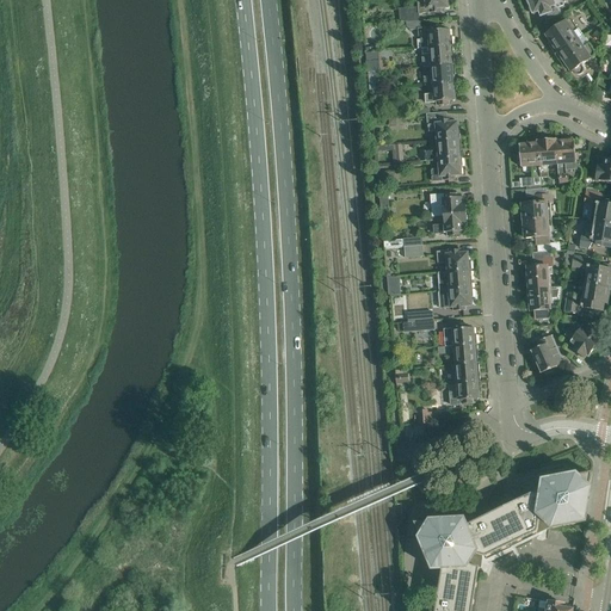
[(411,13),(402,14),(402,23),(406,23),(409,23),(417,22),(417,14),(419,14),(442,12),(442,8),(448,8),(446,0),(426,0),(426,2),(421,2),(421,7),(411,8),(411,13)]
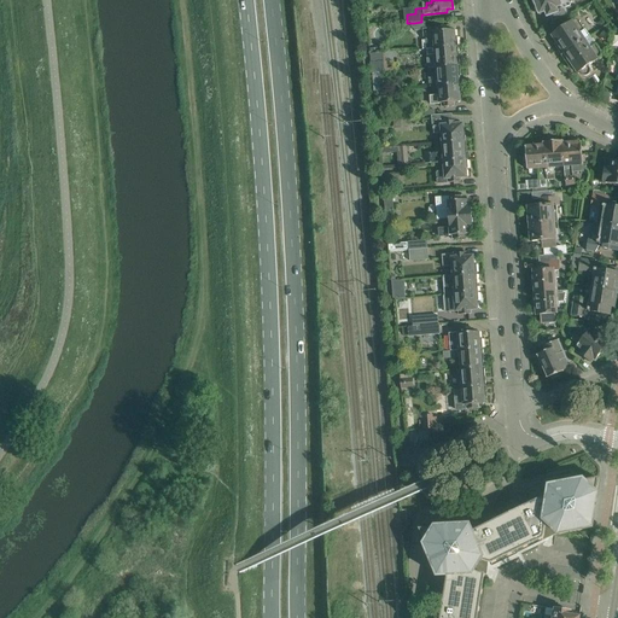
[(530,0),(534,5),(536,5),(540,15),(546,12),(547,17),(551,16),(553,22),(566,16),(564,9),(570,6),(572,3),(570,0),(530,0)]
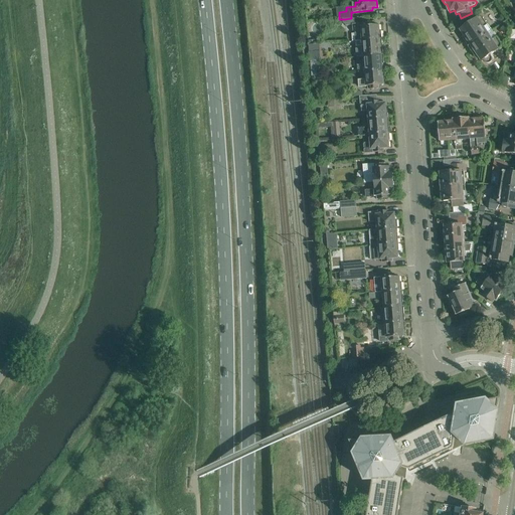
[(477,19),(476,18),(468,24),(464,22),(461,24),(462,28),(460,29),(465,35),(462,37),(468,47),(492,31),(488,24),(487,25),(482,18),(479,17),(477,19)]
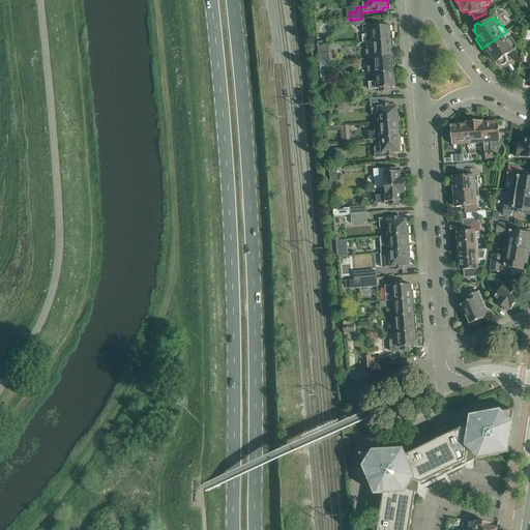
[(355,20),(352,20),(353,24),(356,26),(358,26),(362,26),(362,32),(366,35),(366,42),(392,40),(392,32),(390,32),(389,26),(384,27),(384,23),(374,24),(365,25),(365,19),(364,19),(361,19),(355,20)]
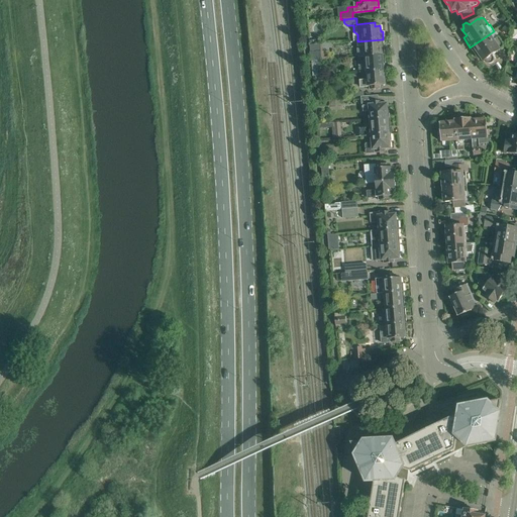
[(503,44),(494,31),(470,47),(477,57),(480,55),(484,62),(486,61),(487,62),(487,63),(488,63),(488,64),(489,64),(490,64),(491,64),(492,64),(492,63),(493,63),(493,62),(494,61),(494,60),(494,59),(493,58),(492,56),(500,50),(500,49),(503,47),(503,44)]
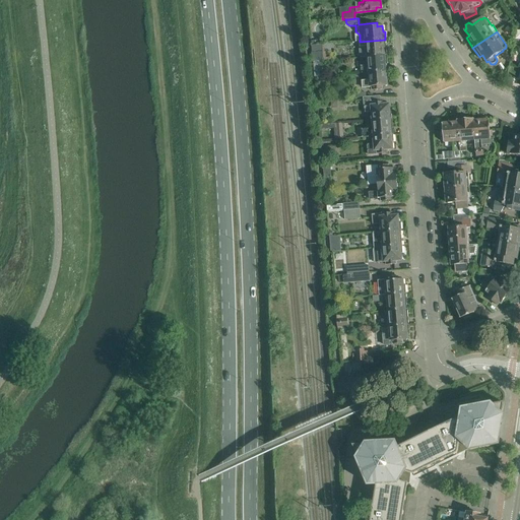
[(385,40),(360,42),(361,58),(387,56),(385,40)]
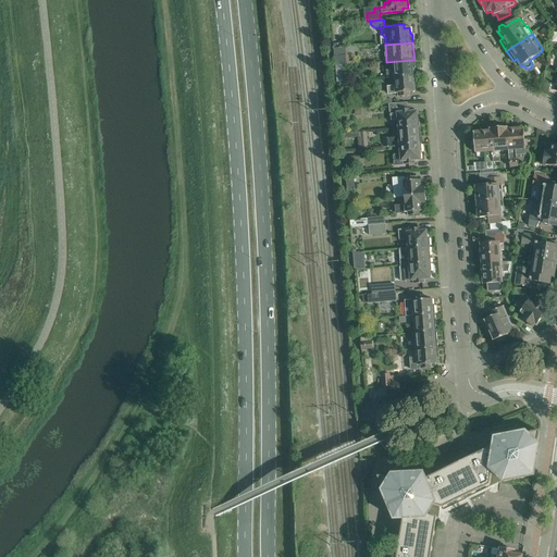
[(334,57),(335,66),(347,65),(346,56),(334,57)]
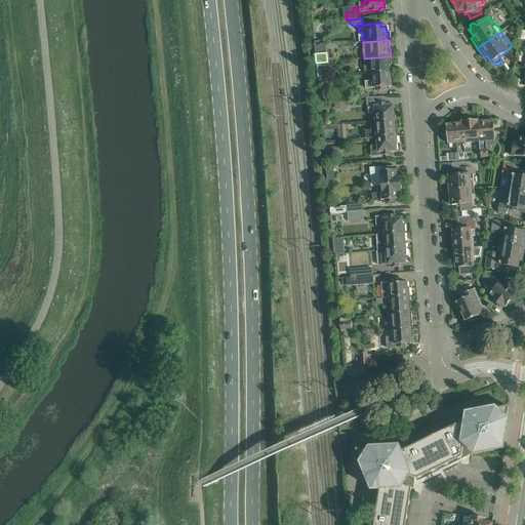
[(391,56),(364,58),(366,74),(392,72),(391,56)]
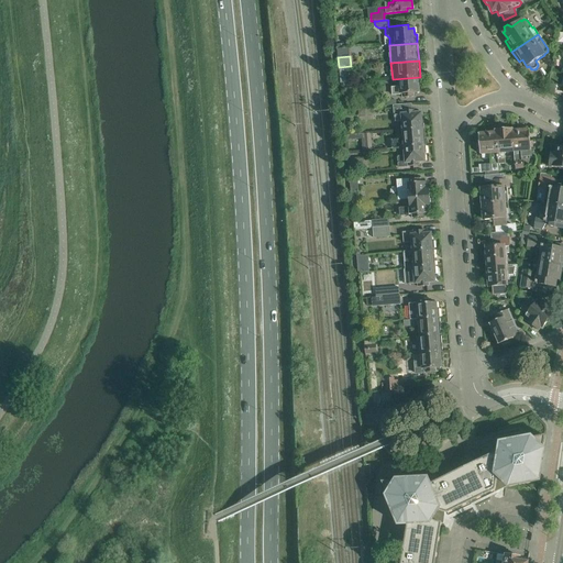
[(420,77),(393,79),(400,79),(400,88),(393,88),(394,96),(403,95),(404,98),(414,97),(414,94),(419,94),(419,87),(421,87),(420,77)]
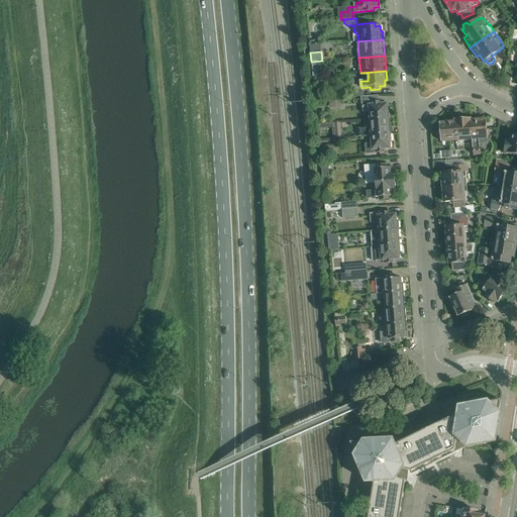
[(367,97),(360,97),(360,98),(362,112),(371,111),(372,120),(390,119),(389,111),(387,111),(387,104),(382,105),(382,102),(379,102),(378,96),(367,97)]
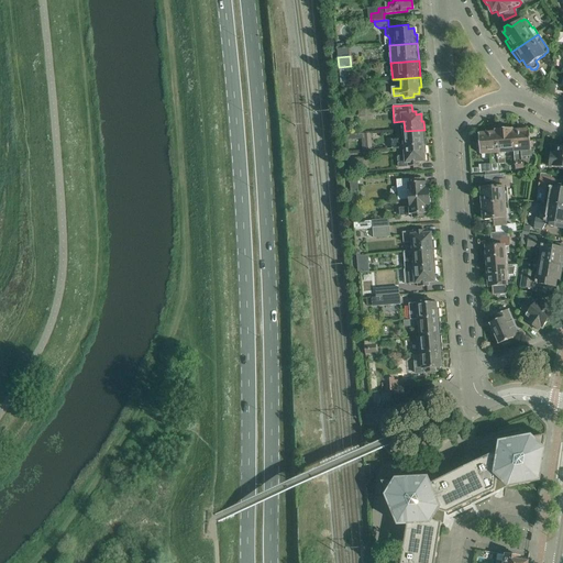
[(505,152),(514,151),(511,129),(510,129),(509,128),(504,128),(503,130),(496,131),(498,165),(506,164),(505,152)]
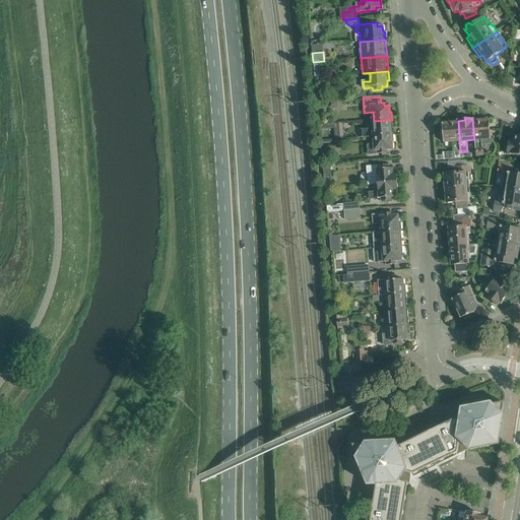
[(473,119),(472,119),(474,139),(476,159),(483,158),(483,155),(484,155),(483,149),(481,150),(481,145),(491,144),(491,137),(493,137),(492,131),(490,131),(490,123),(488,121),(473,122),(473,119)]
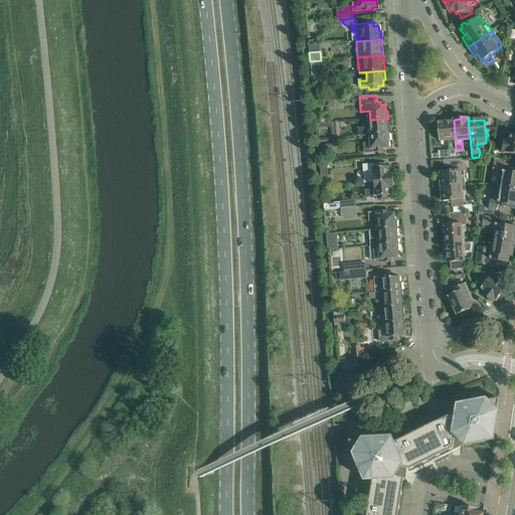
[(370,127),(357,128),(358,137),(371,136),(389,134),(388,119),(370,120),(370,127)]
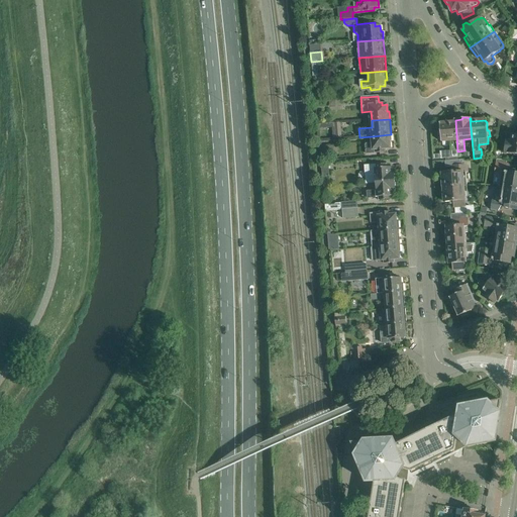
[(458,158),(457,151),(455,120),(454,120),(455,122),(441,123),(439,125),(440,133),(438,134),(439,140),(441,139),(441,142),(450,141),(452,159),(458,158)]
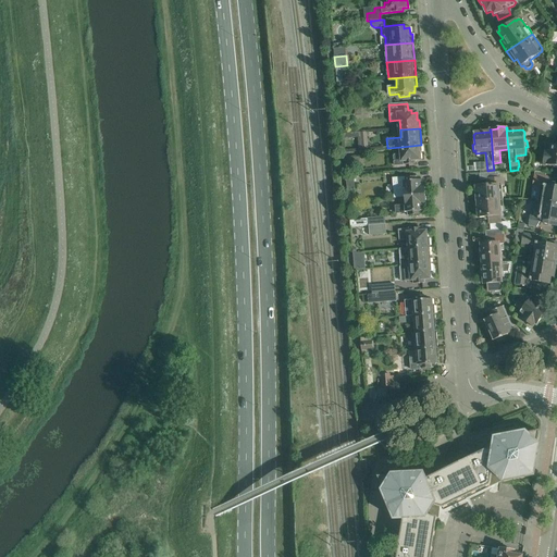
[(401,155),(394,156),(395,162),(395,166),(405,165),(415,164),(415,160),(420,160),(420,152),(422,152),(421,145),(401,147),(401,155)]
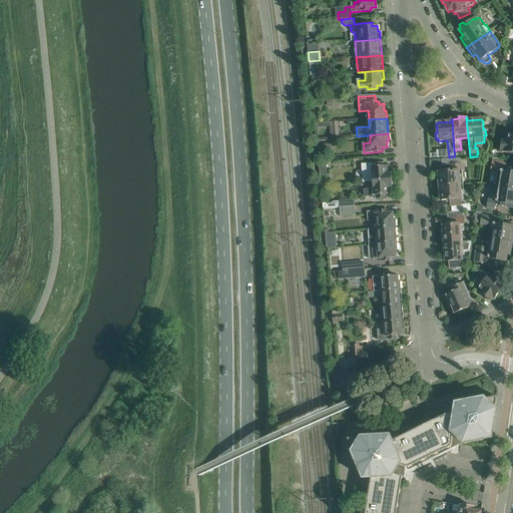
[(512,134),(509,134),(508,140),(502,139),(500,152),(512,153),(512,134)]
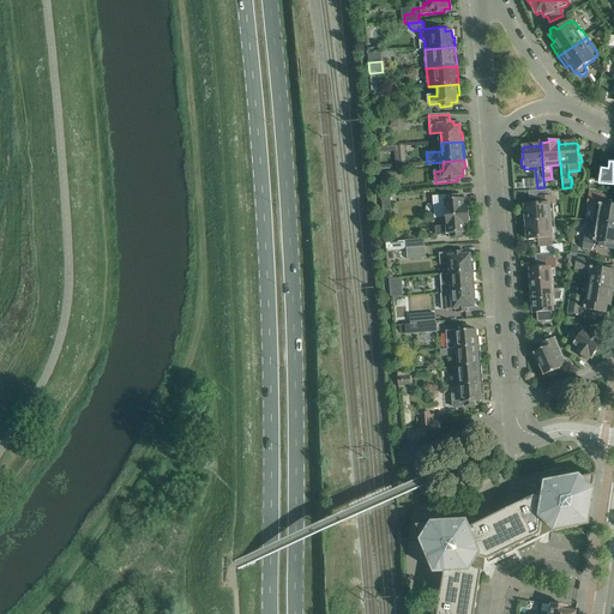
[(590,190),(589,193),(596,194),(594,206),(591,222),(594,222),(597,222),(613,224),(613,203),(607,203),(605,196),(602,194),(602,191),(590,190)]
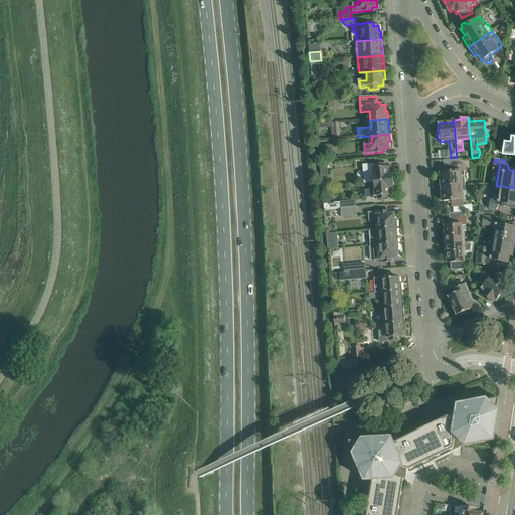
[(445,173),(440,173),(442,187),(465,185),(463,172),(465,172),(465,165),(463,165),(463,164),(460,165),(460,160),(444,161),(445,166),(451,166),(451,171),(445,171),(445,173)]
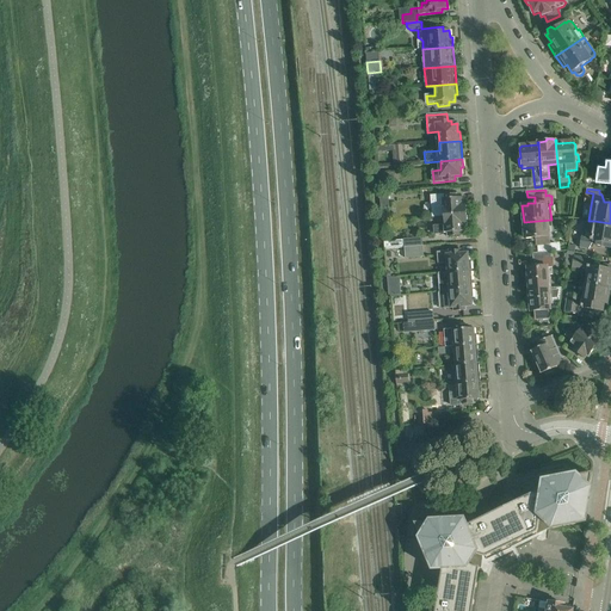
[(388,193),(380,193),(380,195),(382,222),(390,221),(388,193)]
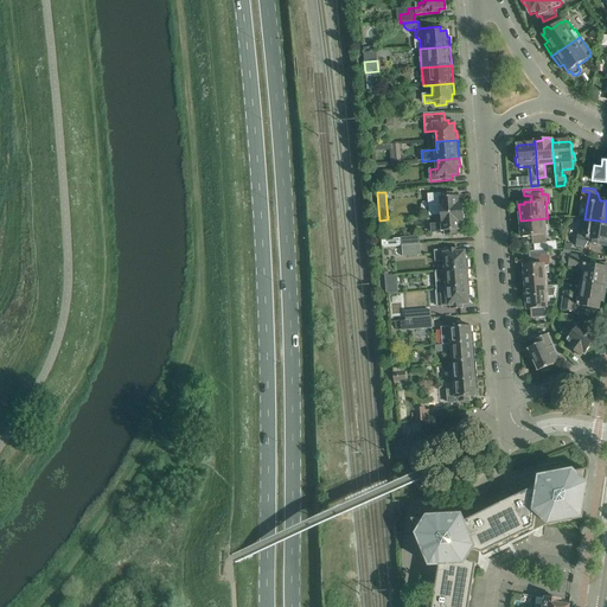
[(442,193),(428,195),(429,216),(434,216),(441,216),(464,213),(462,203),(460,203),(460,197),(454,197),(454,193),(442,195),(442,193)]
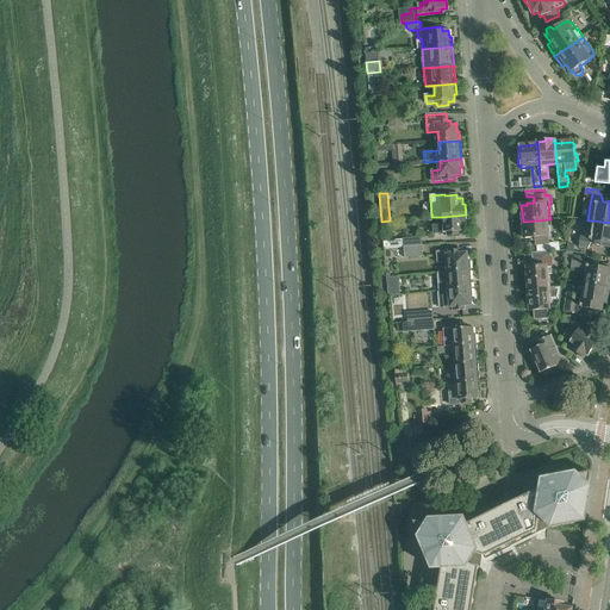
[(436,226),(433,226),(434,234),(437,234),(448,232),(448,237),(459,236),(459,231),(465,231),(465,224),(467,224),(466,215),(443,217),(444,226),(436,226)]
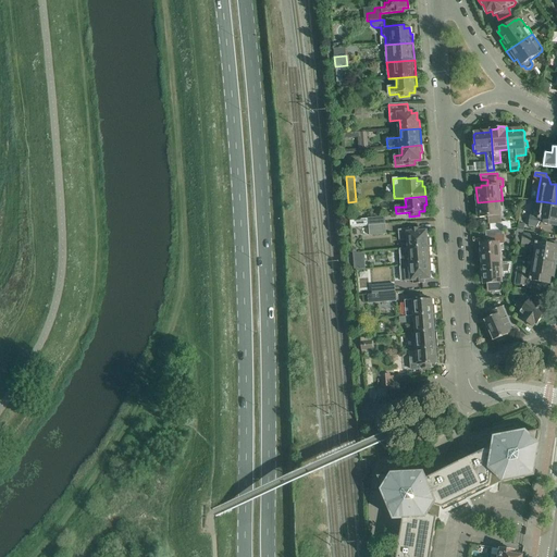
[(504,217),(503,200),(478,202),(479,218),(489,217),(489,224),(506,223),(505,217),(504,217)]
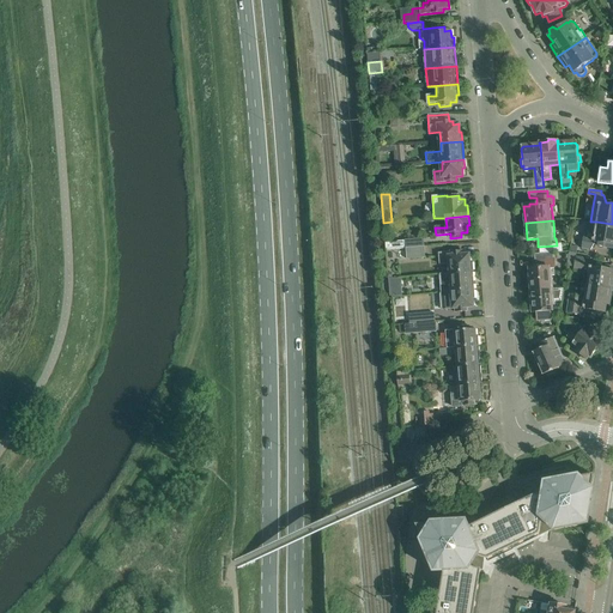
[(583,236),(581,249),(589,250),(595,242),(599,243),(598,247),(610,249),(612,248),(612,224),(596,222),(593,222),(592,231),(588,231),(587,236),(583,236)]
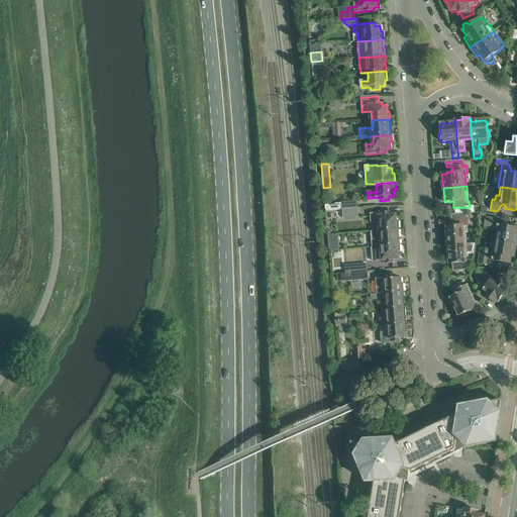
[(358,208),(342,209),(343,218),(358,217),(358,208)]
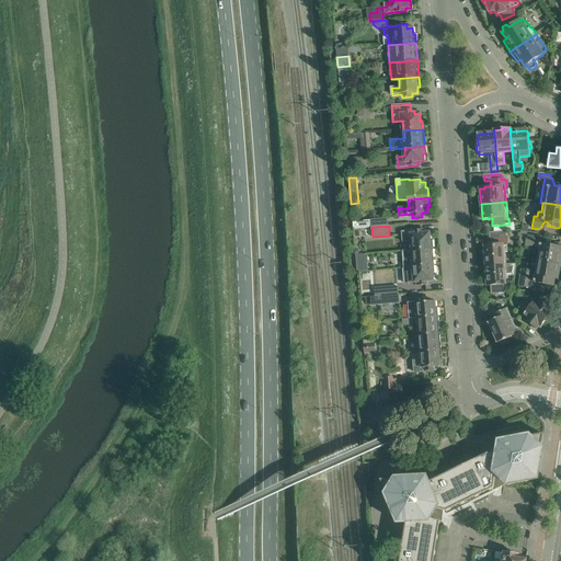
[(413,231),(403,232),(404,242),(411,241),(412,251),(433,249),(432,240),(430,241),(430,233),(424,233),(423,230),(413,231)]
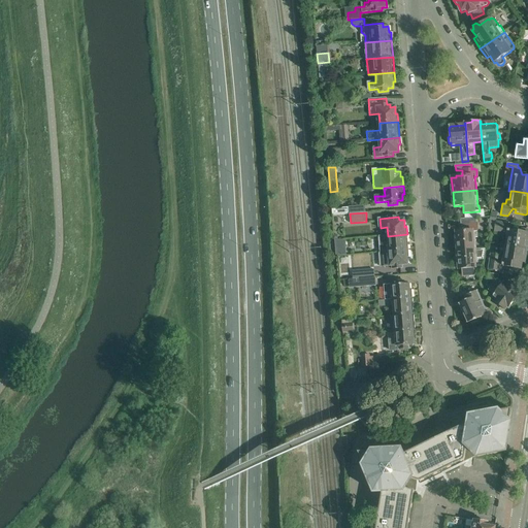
[(475,250),(475,249),(474,237),(473,237),(472,231),(477,231),(477,224),(476,224),(476,218),(460,219),(461,219),(461,225),(458,225),(459,232),(456,232),(457,241),(455,241),(455,251),(475,250)]
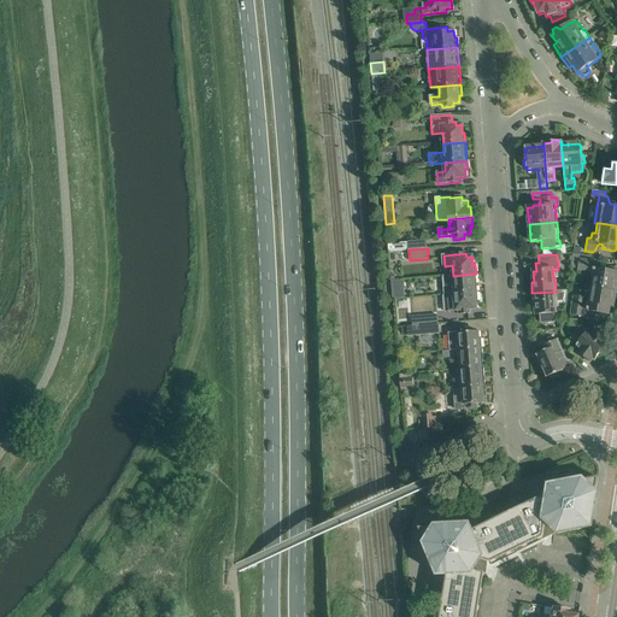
[(593,276),(591,286),(616,291),(616,283),(616,272),(613,272),(613,269),(615,269),(600,266),(598,270),(594,269),(592,260),(580,258),(577,271),(587,272),(587,275),(593,276)]
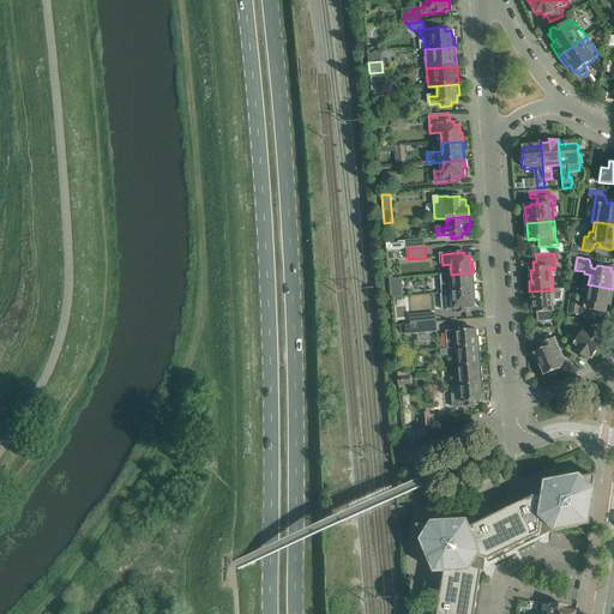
[(451,275),(443,276),(444,294),(452,293),(475,292),(474,272),(451,275)]
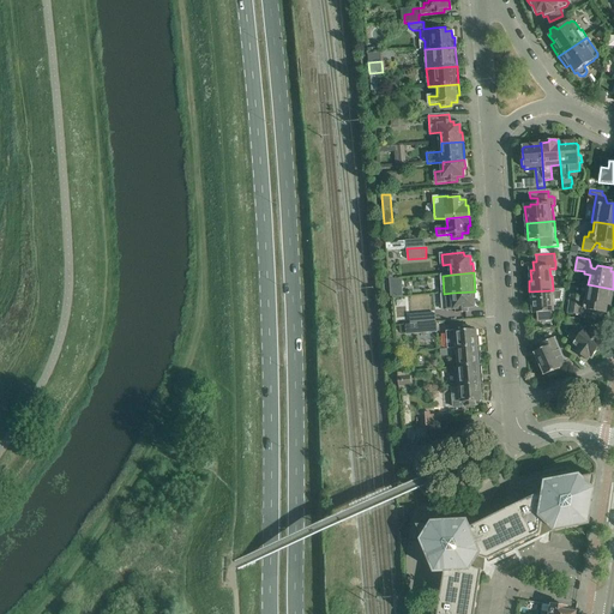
[(613,289),(588,284),(587,295),(583,294),(583,298),(570,295),(567,313),(579,314),(582,306),(585,306),(584,309),(597,312),(597,314),(606,315),(607,305),(611,306),(612,300),(612,299),(613,299),(613,298),(613,296),(613,290),(613,292),(613,290),(613,289)]
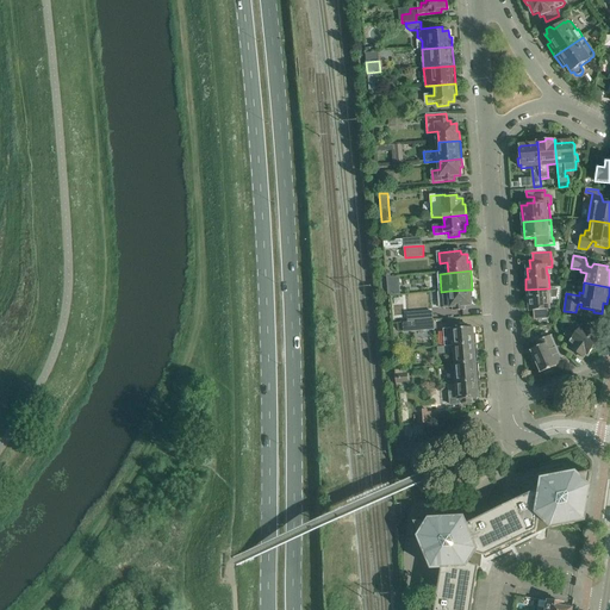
[(560,287),(549,287),(549,288),(526,290),(527,300),(529,300),(530,311),(534,311),(534,318),(548,317),(548,310),(549,310),(549,302),(551,302),(551,300),(558,300),(559,300),(560,287)]
